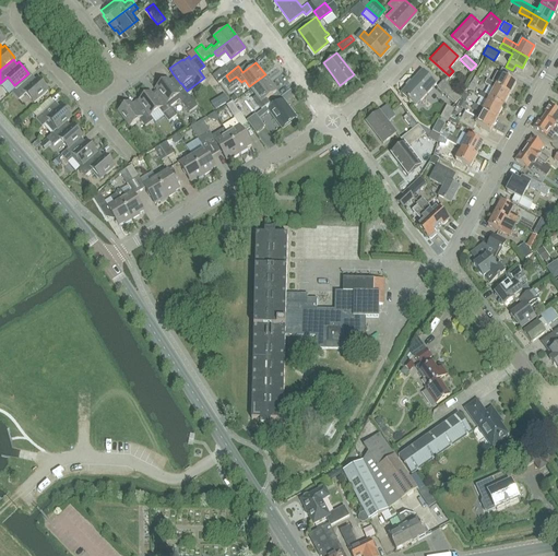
[(224,63),(212,72),(217,80),(228,70),(224,63)]
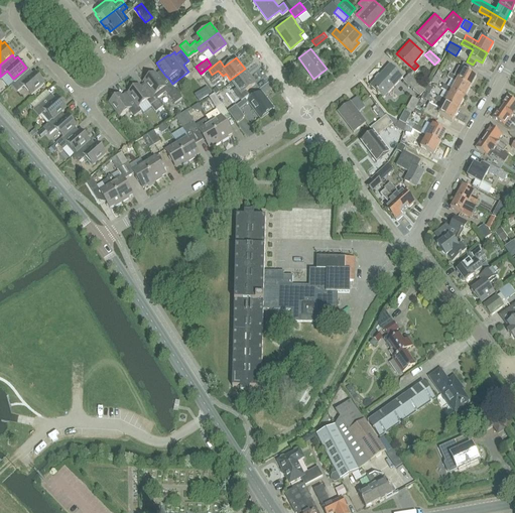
[(382,95),(402,75),(389,62),(375,77),(376,78),(370,84),(382,95)]
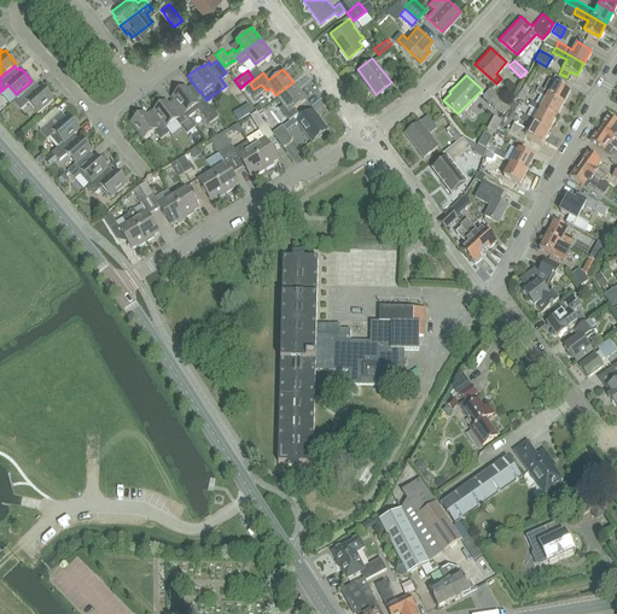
[(31,81),(16,94),(12,99),(19,107),(28,100),(36,110),(52,97),(40,83),(39,85),(34,79),(31,81)]
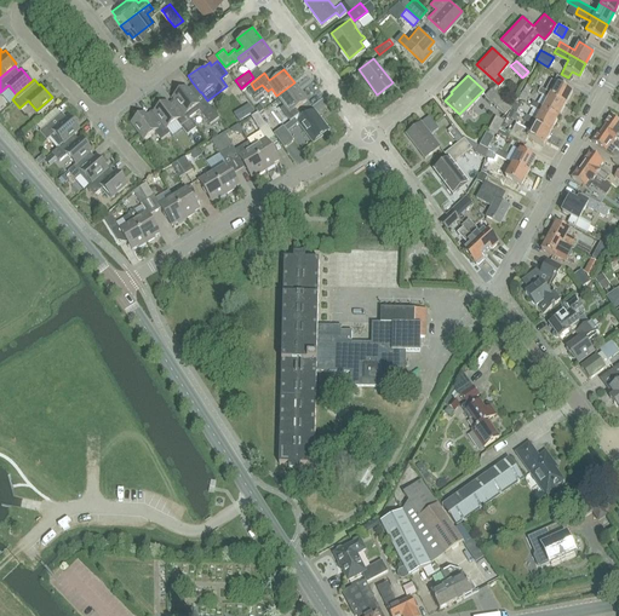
[(207,101),(201,92),(200,92),(191,81),(187,85),(185,84),(171,95),(172,96),(188,116),(199,107),(201,110),(201,111),(208,121),(218,115),(210,104),(211,104),(207,101)]
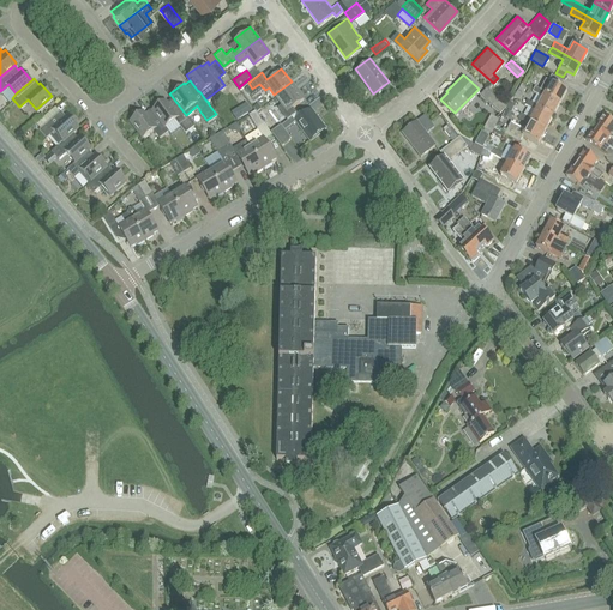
[(542,94),(558,102),(566,89),(551,80),(545,91),(534,85),(532,90),(542,96),(542,94)]
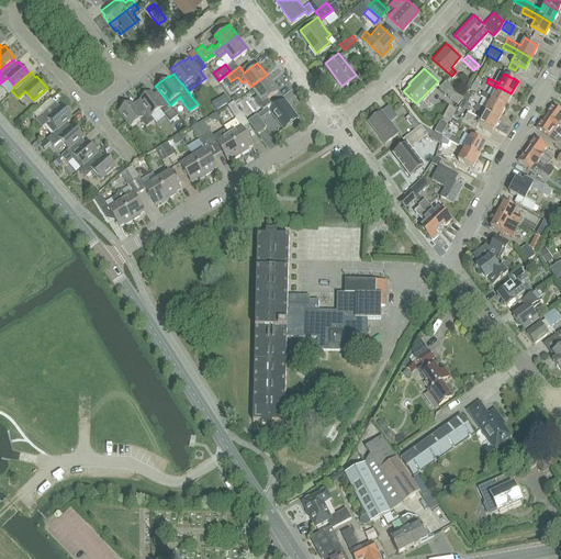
[(267,75),(250,87),(256,93),(253,96),(261,108),(266,104),(261,99),(276,88),(267,75)]
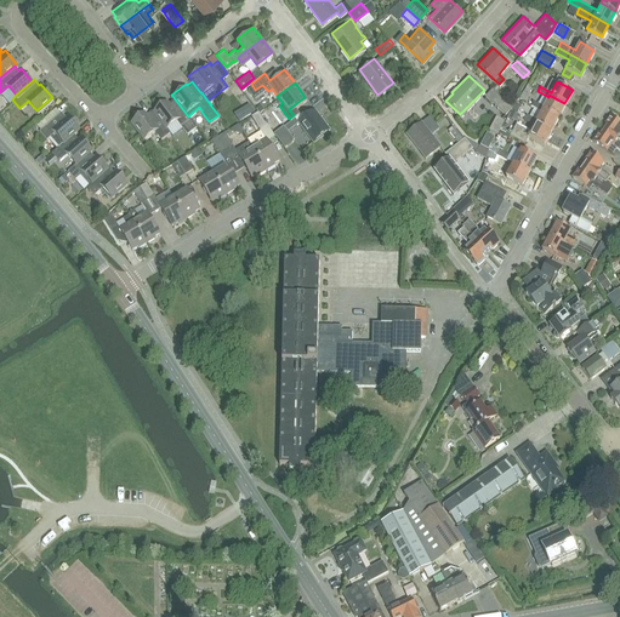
[(494,103),(500,96),(491,87),(484,93),(494,103)]
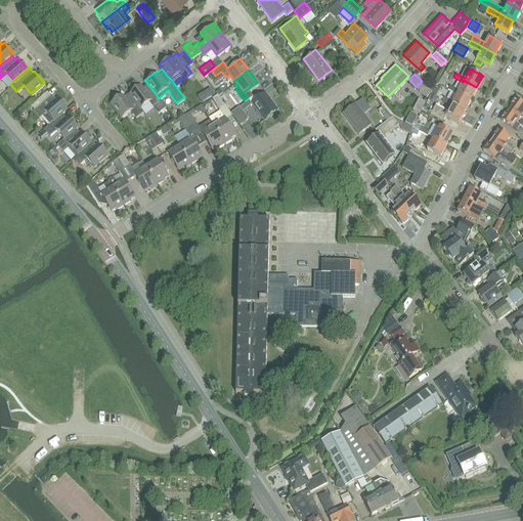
[(463,80),(463,82),(459,89),(449,84),(447,88),(449,89),(456,93),(456,91),(470,99),(476,87),(463,80)]
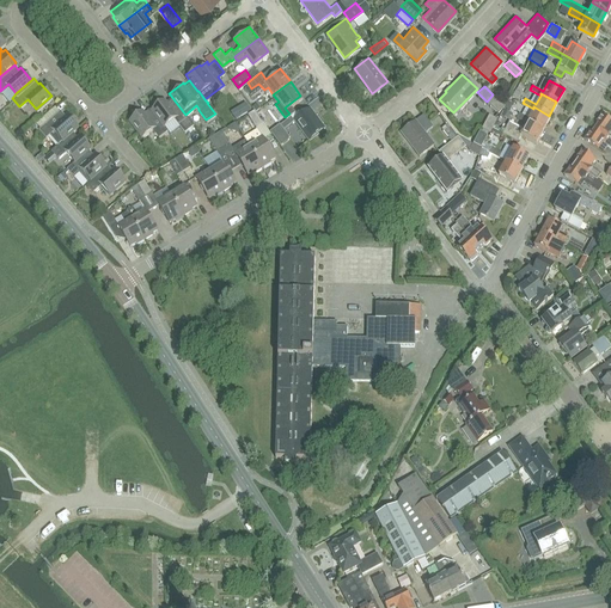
[(193,123),(185,115),(170,94),(165,99),(164,97),(151,108),(163,124),(173,116),(183,129),(193,123)]
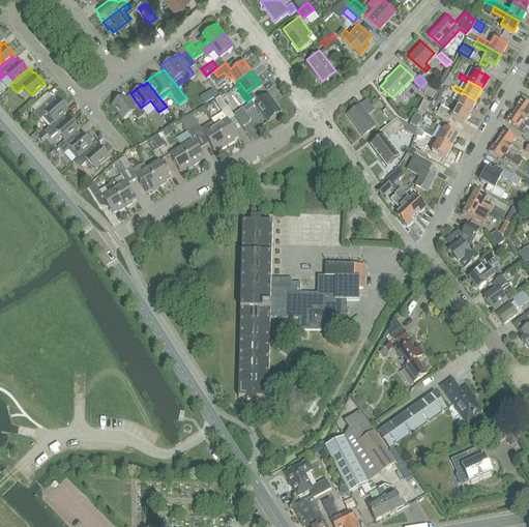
[(427,82),(421,88),(431,96),(436,90),(427,82)]
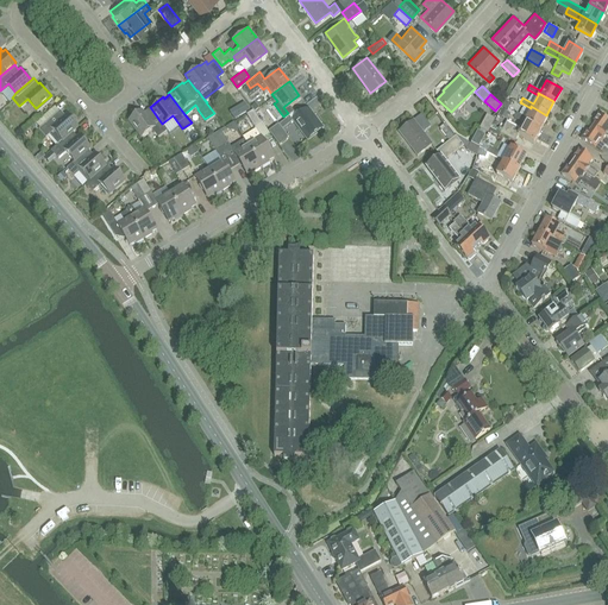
[(232,114),(244,108),(239,101),(227,107),(232,114)]
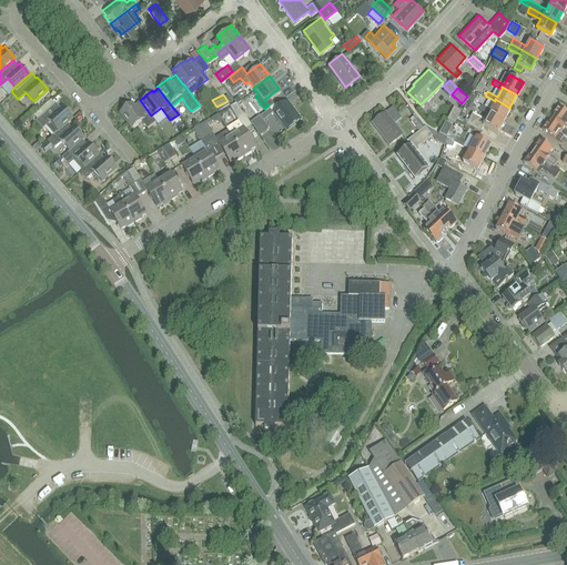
[(488,111),(503,119),(509,108),(495,99),(495,101),(487,97),(484,104),(481,103),(478,108),(488,112),(488,111)]
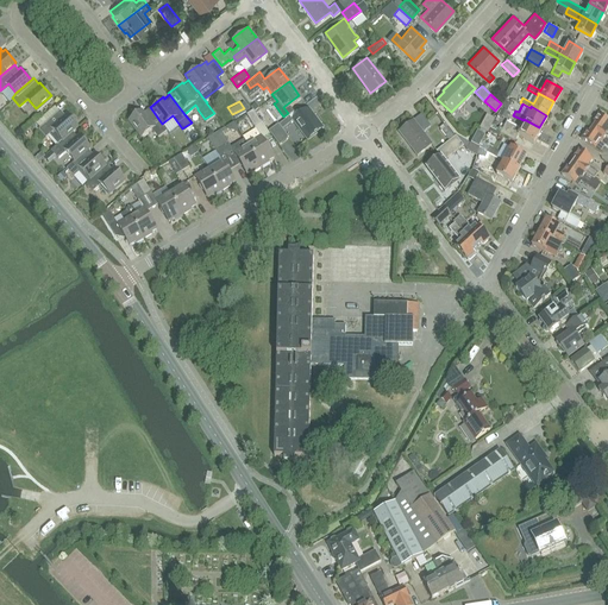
[(162,124),(150,107),(149,105),(143,109),(142,107),(127,118),(139,133),(150,126),(157,134),(165,127),(162,124)]
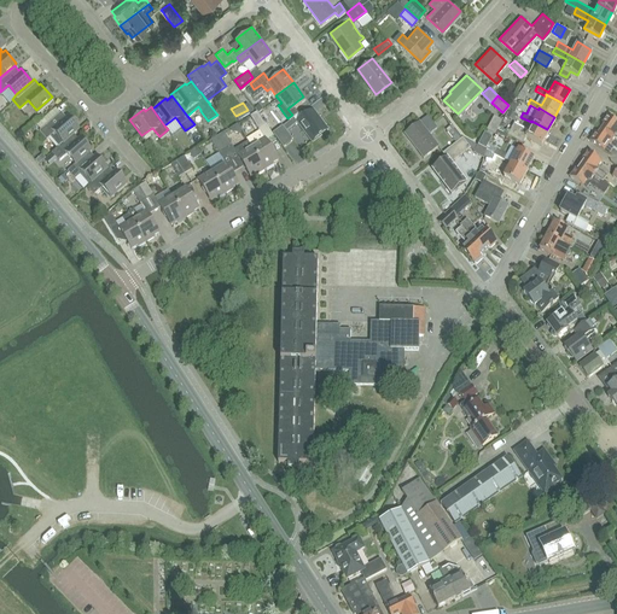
[(310,139),(327,127),(312,106),(296,120),(310,139)]
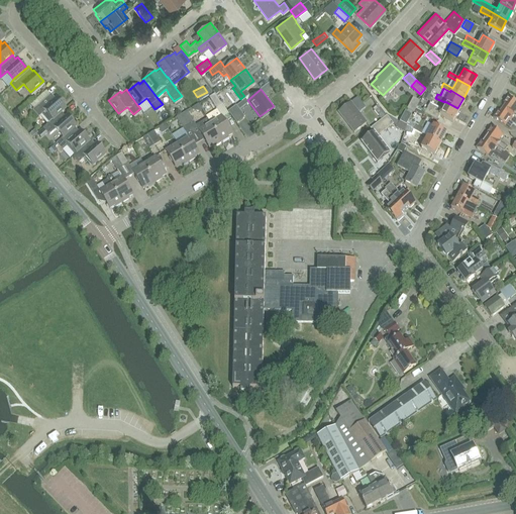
[(59,95),(57,95),(56,95),(55,96),(50,91),(32,107),(38,114),(41,112),(48,120),(52,116),(53,117),(61,110),(66,106),(62,101),(62,100),(62,98),(59,95)]
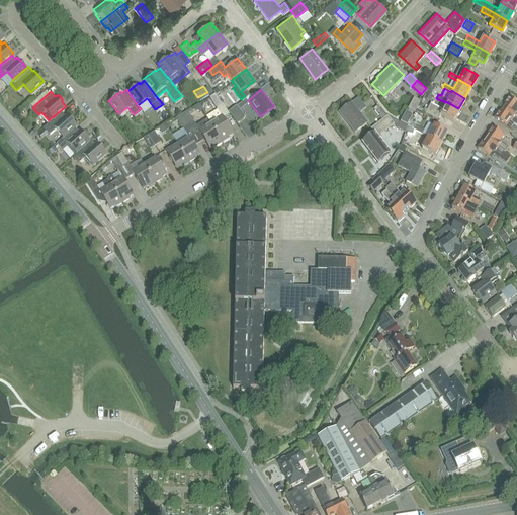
[(214,91),(208,94),(216,105),(221,102),(216,93),(214,91)]
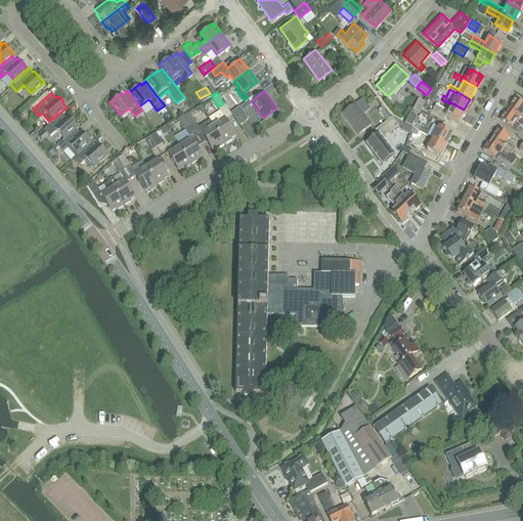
[(358,131),(371,122),(363,112),(369,106),(361,96),(343,111),(358,131)]
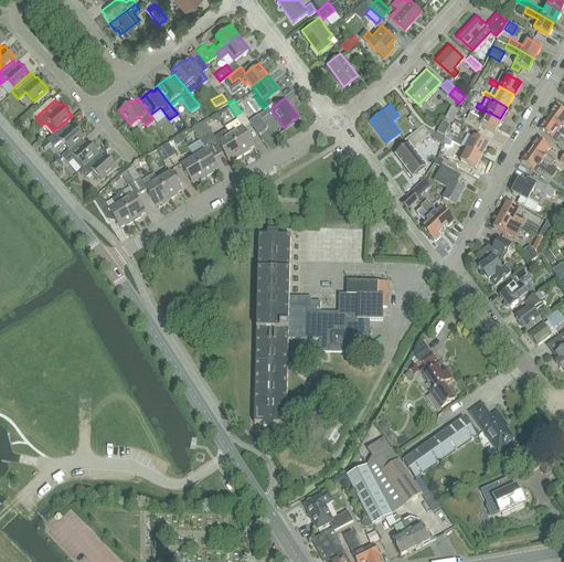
[(552,114),(550,117),(563,127),(563,110),(555,105),(550,113),(552,114)]
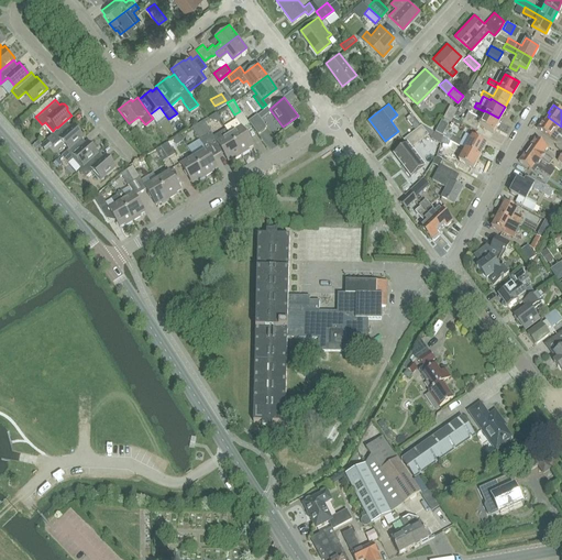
[(484,110),(484,111),(481,117),(467,109),(461,121),(475,129),(478,123),(492,130),(498,118),(484,110)]
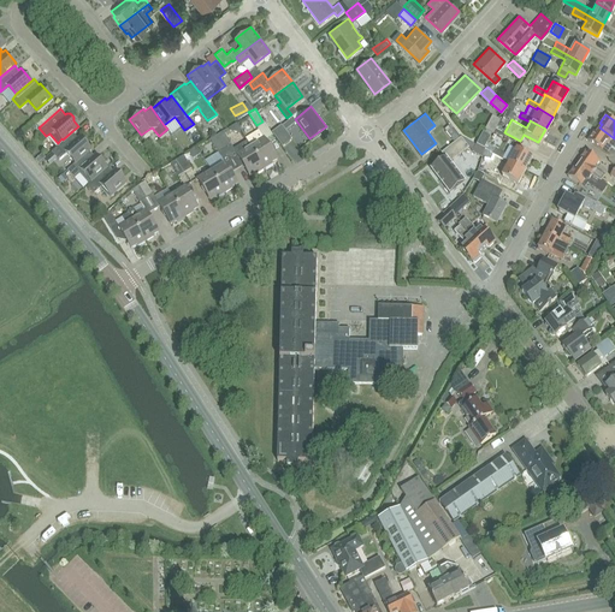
[(460,135),(450,122),(443,126),(445,129),(444,130),(449,135),(450,135),(453,140),(460,135)]
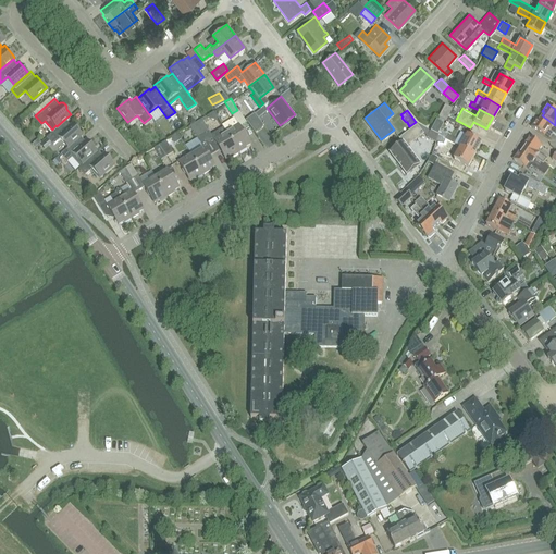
[(263,124),(254,111),(245,118),(255,131),(263,124)]
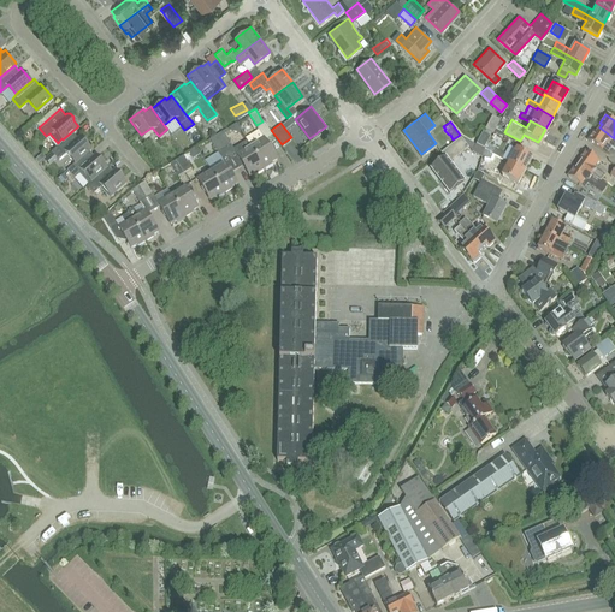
[(244,136),(247,138),(249,143),(264,165),(272,160),(271,159),(276,156),(259,128),(244,136)]
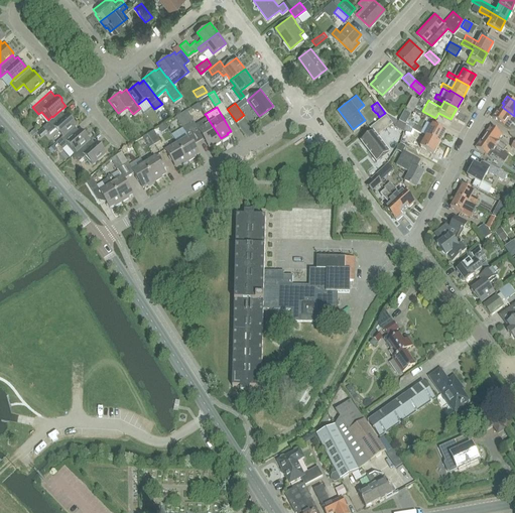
[(514,123),(514,116),(502,107),(499,111),(497,109),(492,116),(504,124),(508,118),(514,123)]
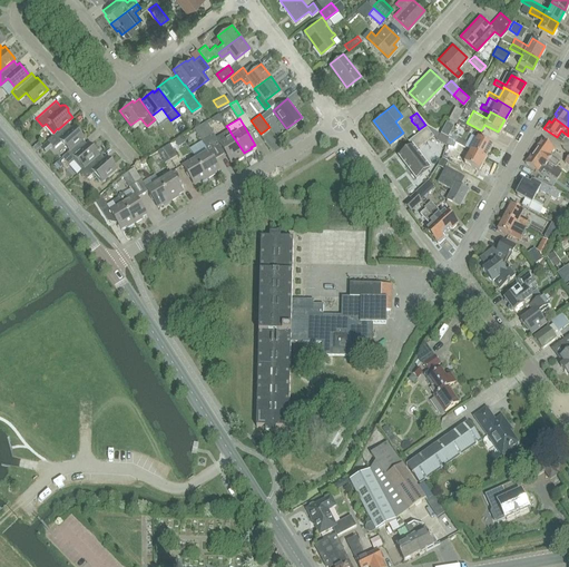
[(199,123),(207,135),(213,130),(205,119),(199,123)]
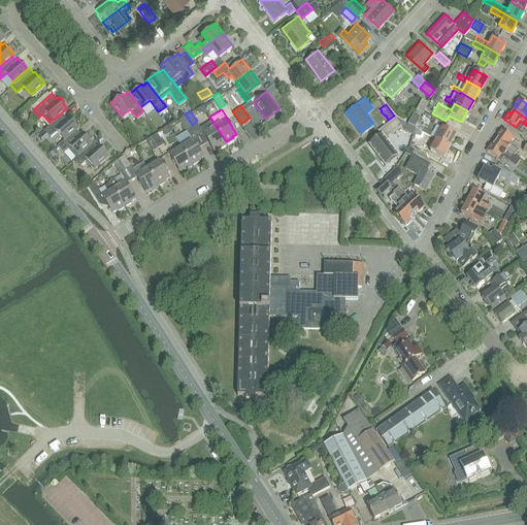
[(414,125),(420,115),(414,110),(407,121),(414,125)]
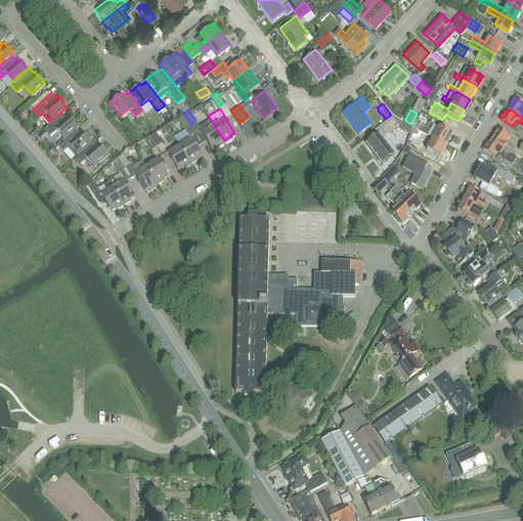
[(63,136),(75,126),(77,125),(67,114),(66,115),(61,112),(53,119),(52,118),(49,122),(43,127),(49,134),(56,128),(63,136)]
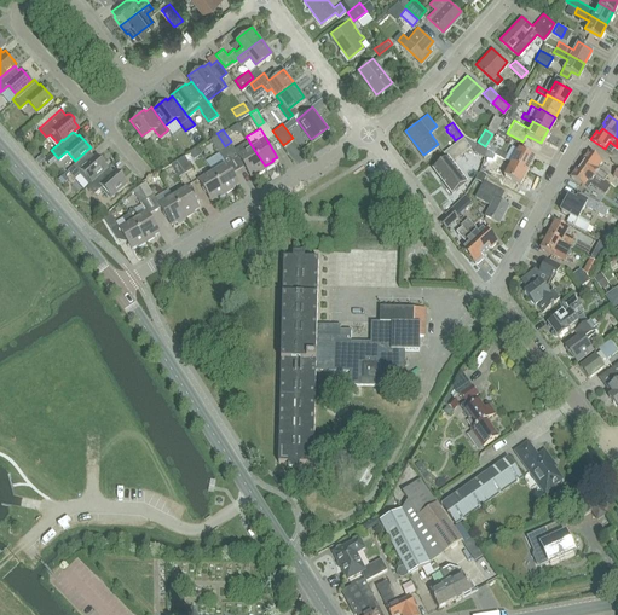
[(218,150),(225,146),(217,133),(211,137),(218,150)]
